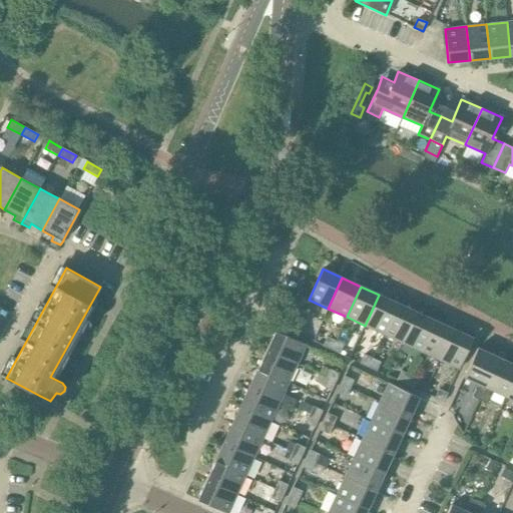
[(365,326),(384,334),(398,304),(379,295),(365,326)]
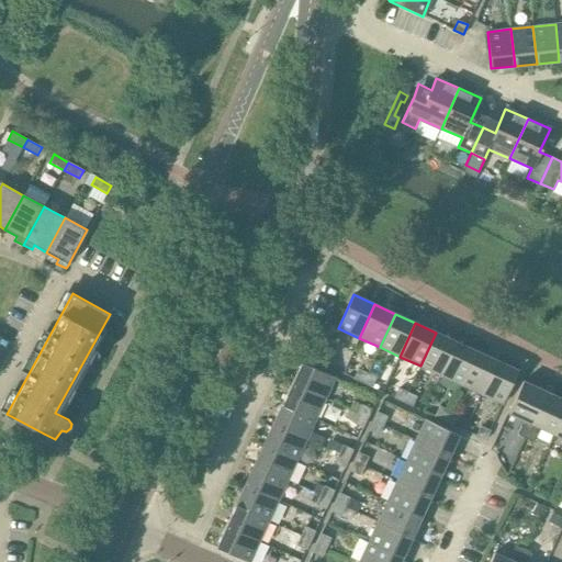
[(420,366),(440,375),(456,341),(436,333),(420,366)]
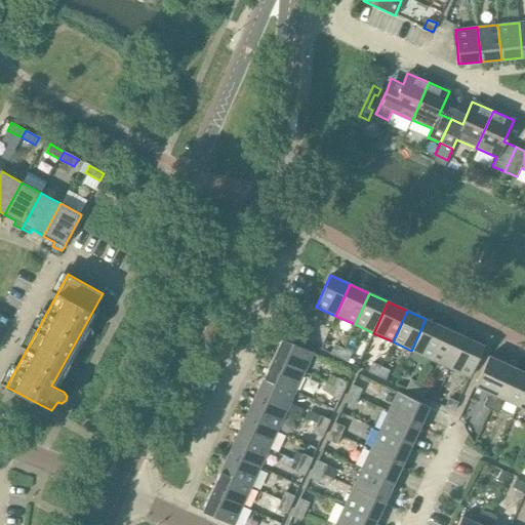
[(411,351),(431,359),(445,328),(426,319),(411,351)]
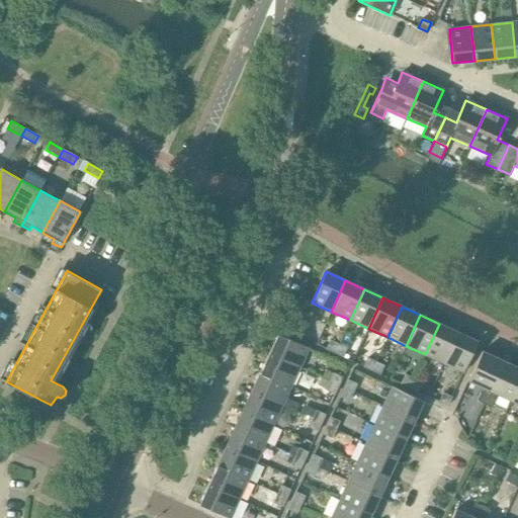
[(286,331),(294,335),(298,326),(290,322),(286,331)]
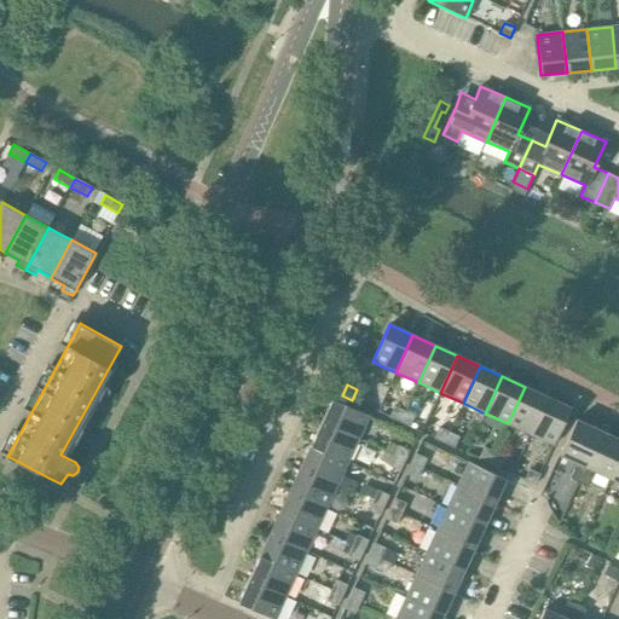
[(508,423),(530,434),(547,397),(525,387),(508,423)]
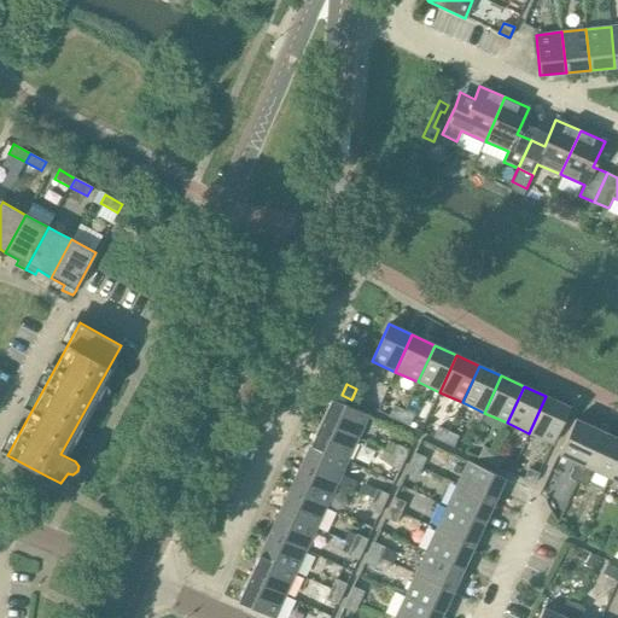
[(553,444),(570,407),(546,396),(529,433),(553,444)]
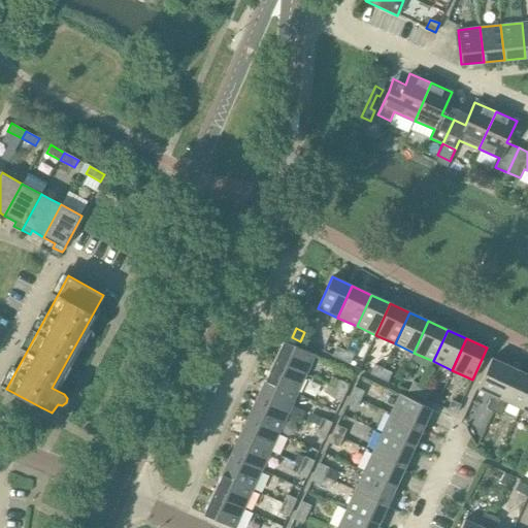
[(273,360),(305,374),(315,355),(283,340),(273,360)]
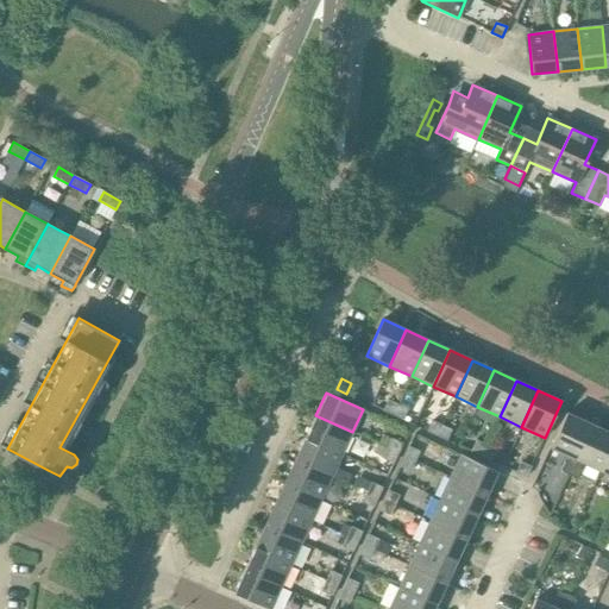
[(393,415),(397,405),(388,401),(383,410),(393,415)]
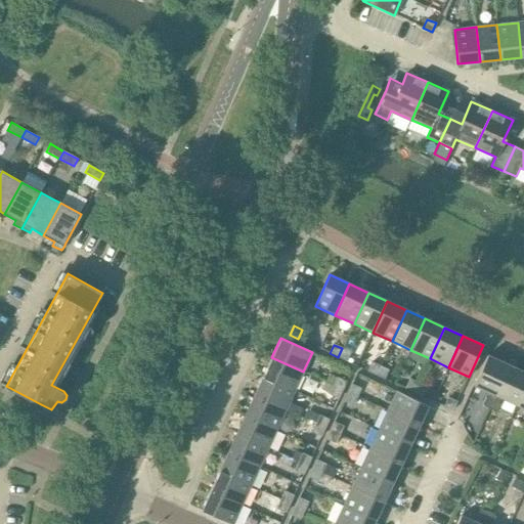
[(342,348),(338,357),(347,361),(351,352),(342,348)]
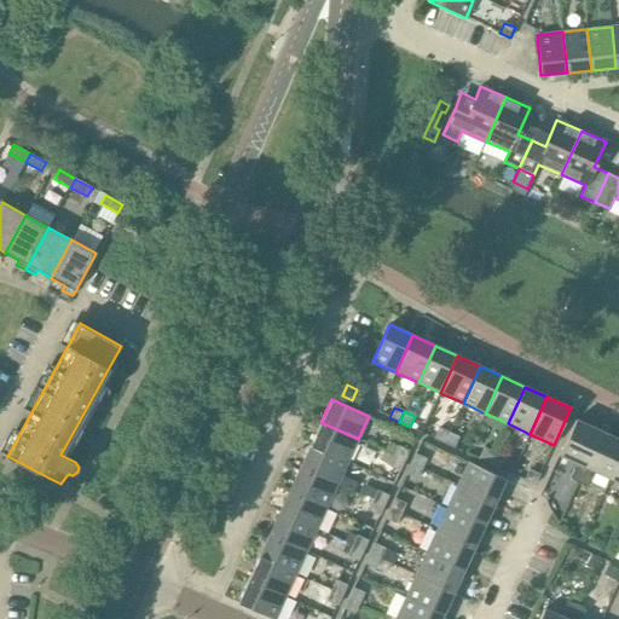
[(576,420),(560,455),(579,464),(576,470),(574,469),(570,478),(578,484),(602,432),(576,420)]
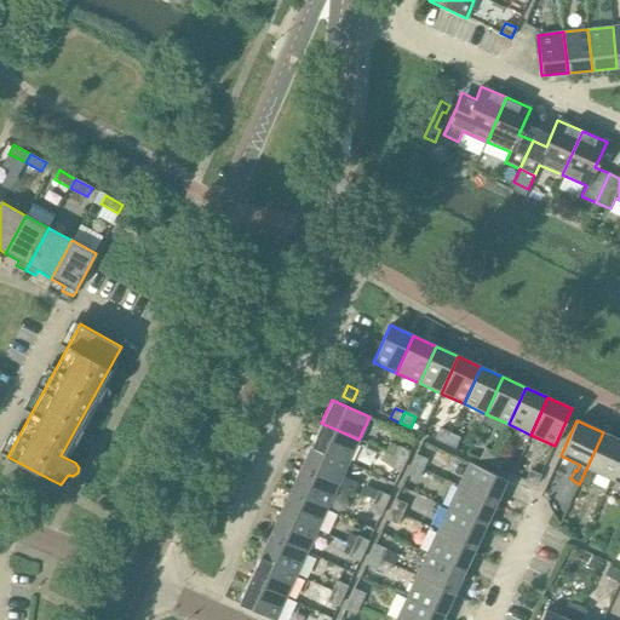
[(349,463),(359,440),(321,423),(311,446),(349,463)]
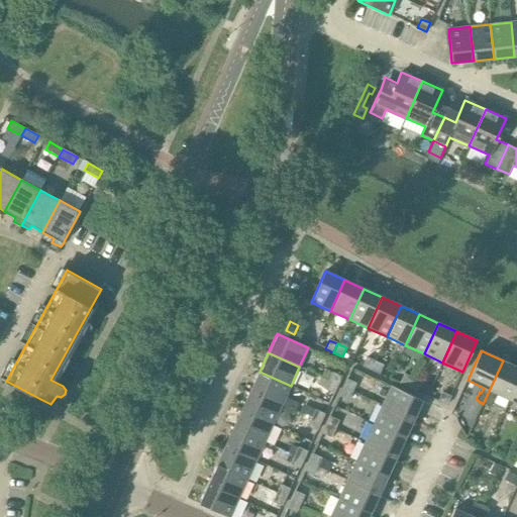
[(371,370),(375,360),(367,357),(363,366),(371,370)]
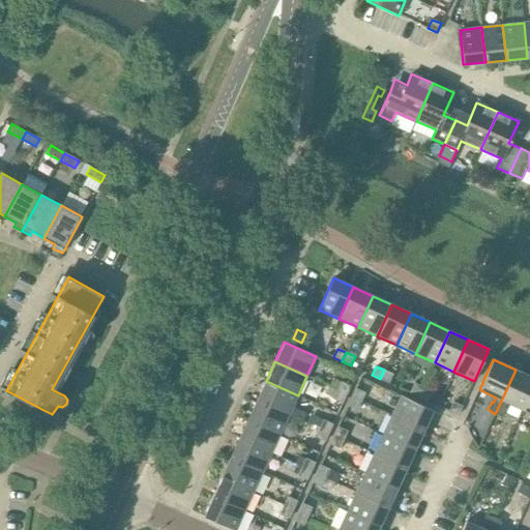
[(384,370),(380,379),(389,383),(393,374),(384,370)]
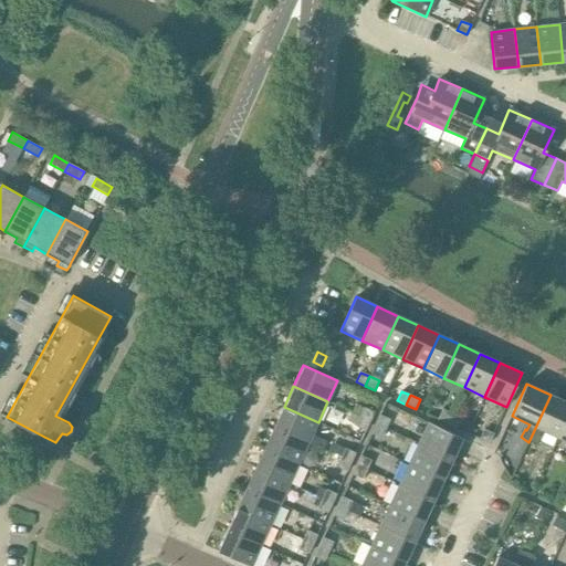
[(565,420),(565,401),(551,395),(528,442),(537,444),(541,437),(538,436),(542,430),(558,438),(565,420)]
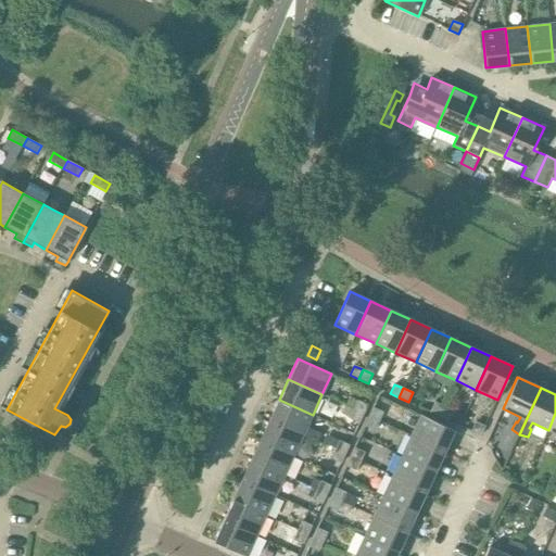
[(279,400),(269,419),(303,434),(313,415),(279,400)]
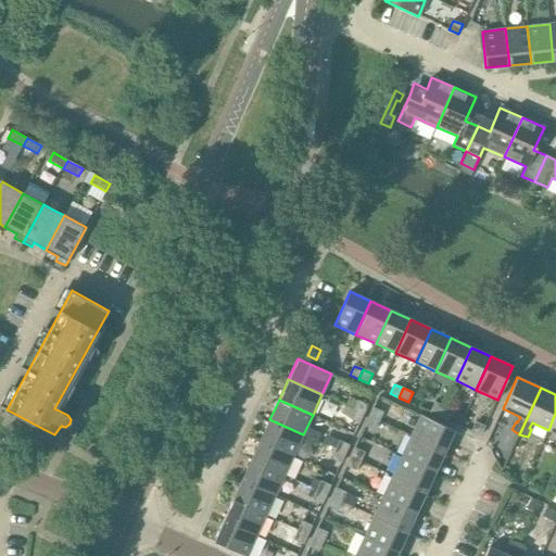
[(354,409),(364,414),(367,405),(358,401),(354,409)]
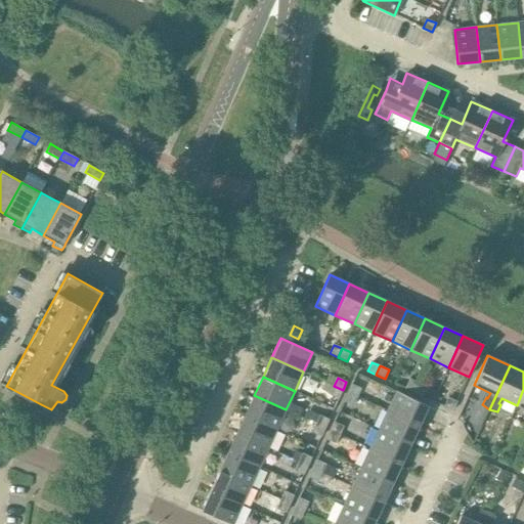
[(415,392),(418,383),(409,380),(405,388),(415,392)]
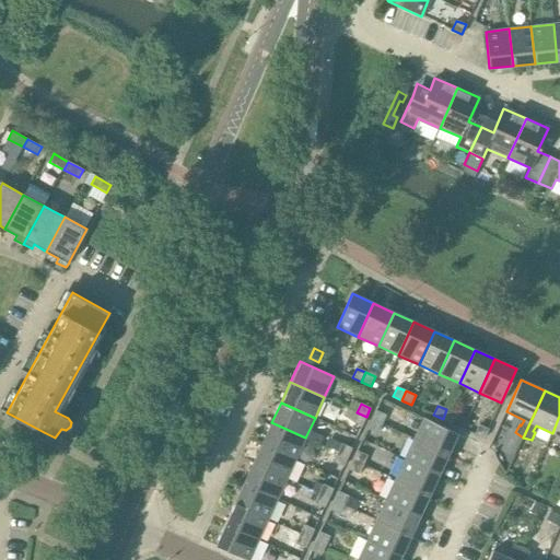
[(446,409),(443,419),(452,423),(456,413),(446,409)]
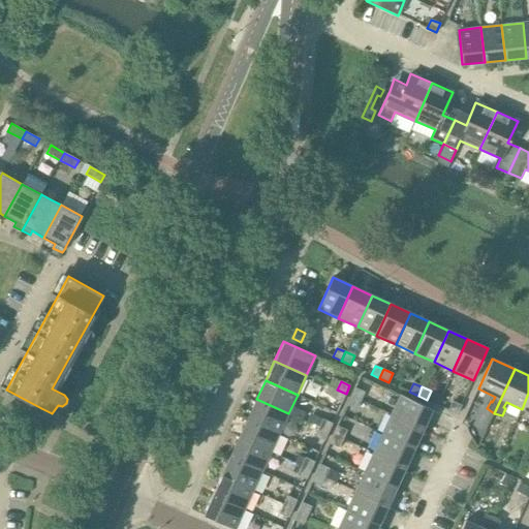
[(351,397),(361,400),(364,392),(355,387),(351,397)]
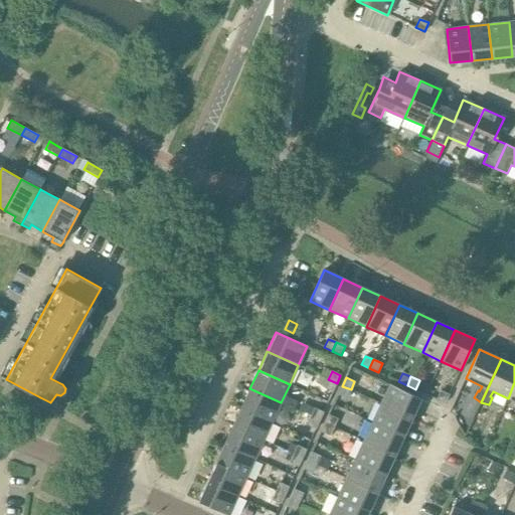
[(337,383),(328,379),(324,387),(333,391),(337,383)]
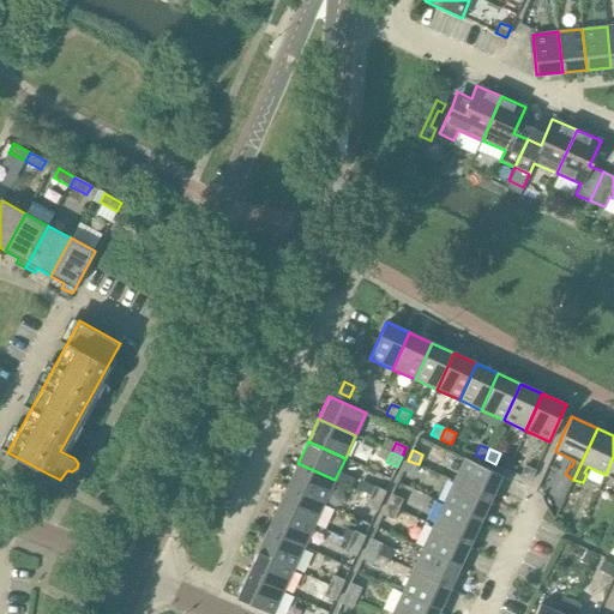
[(453,481),(491,498),(501,475),(464,458),(453,481)]
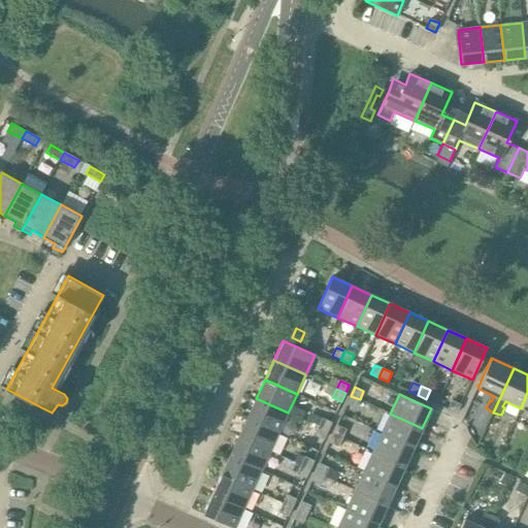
[(360,399),(351,396),(347,404),(356,408),(360,399)]
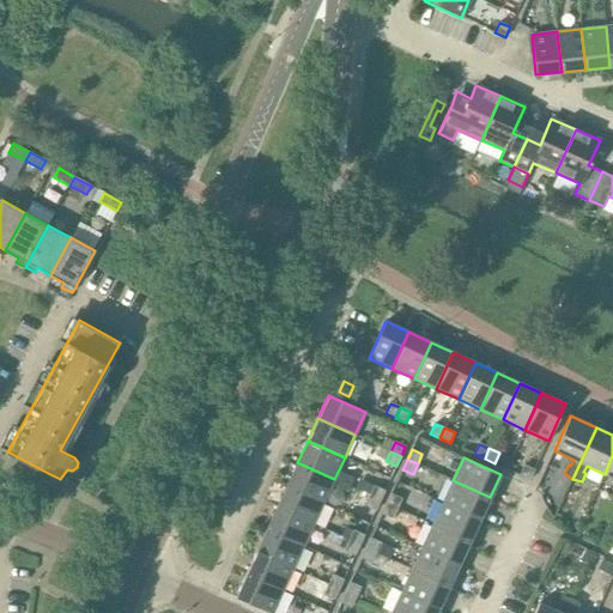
[(323,502),(334,479),(297,462),(287,485),(323,502)]
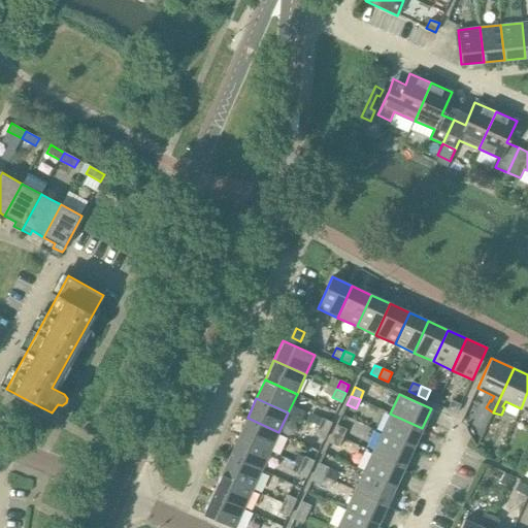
[(456,413),(460,404),(452,400),(448,409),(456,413)]
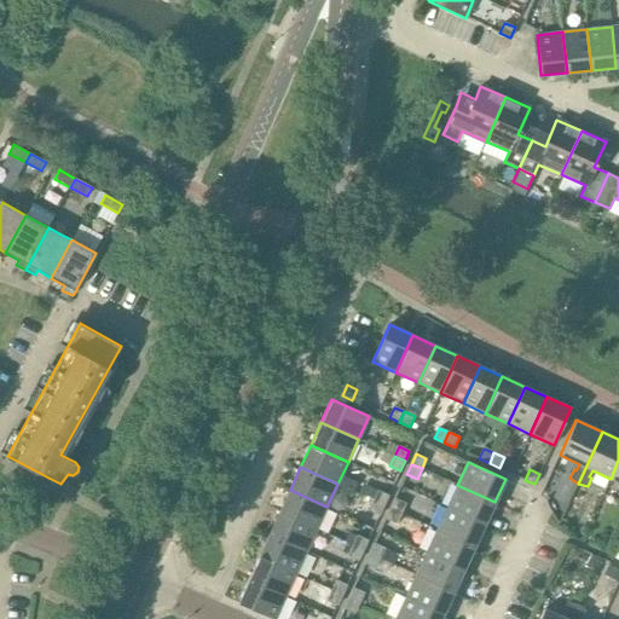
[(457,485),(447,508),(485,525),(495,502),(457,485)]
